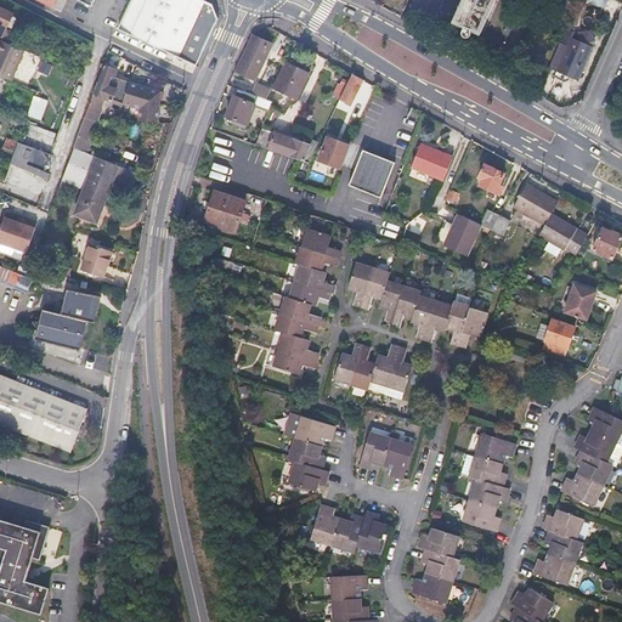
[(197,0),(131,0),(119,27),(152,43),(176,55),(174,62),(196,72),(218,20),(214,6),(204,4),(197,0)]
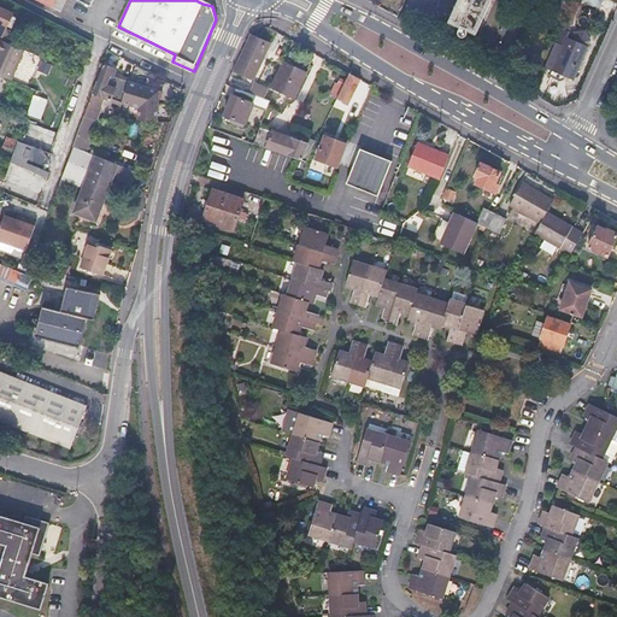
[(474,35),(489,0),(458,0),(447,24),(474,35)]
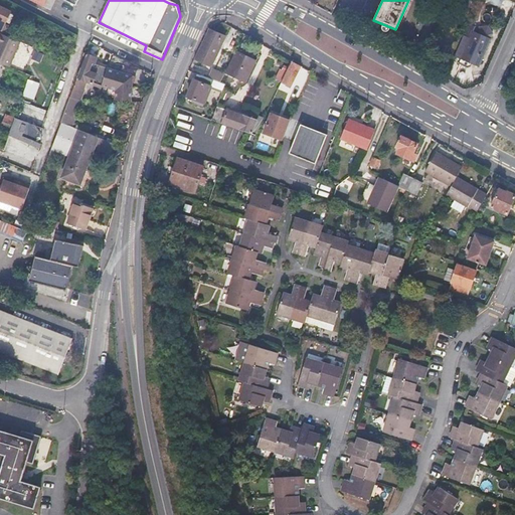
[(466,16),(471,0),(461,0),(457,12),(466,16)]
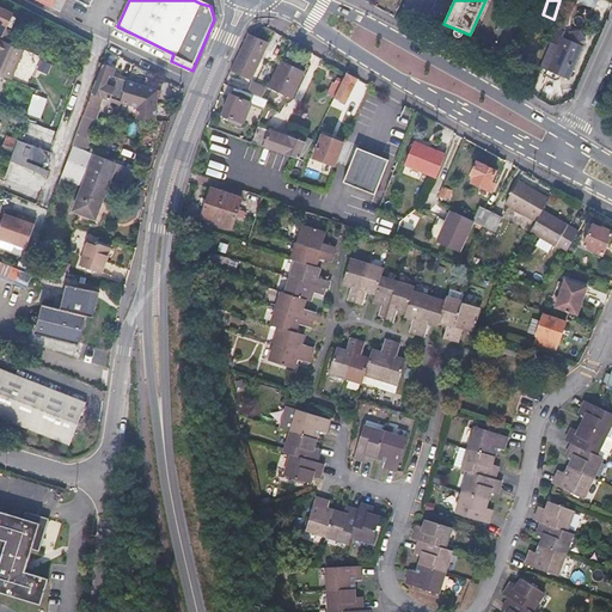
[(0,34),(1,35),(7,25),(11,26),(16,18),(11,16),(12,13),(0,7),(0,34)]
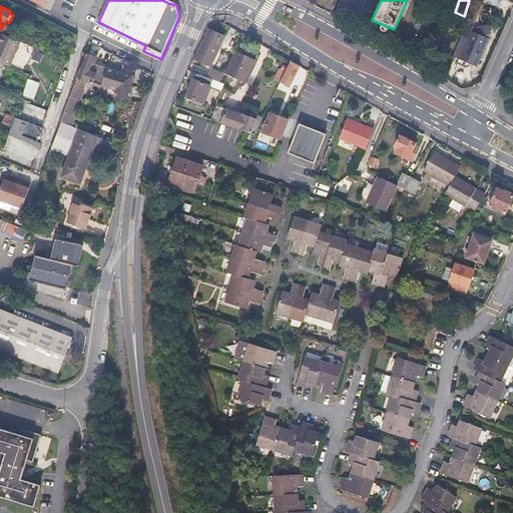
[(123,41),(125,35),(98,22),(95,27),(123,41)]
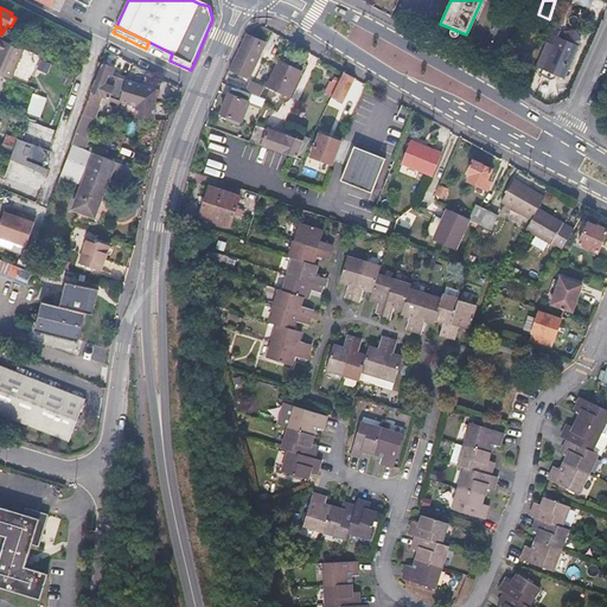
[(553,27),(538,59),(545,63),(540,76),(549,80),(554,77),(555,75),(563,77),(577,43),(577,40),(577,37),(575,34),(573,33),(570,32),(567,32),(564,33),(561,39),(556,37),(560,30),(553,27)]
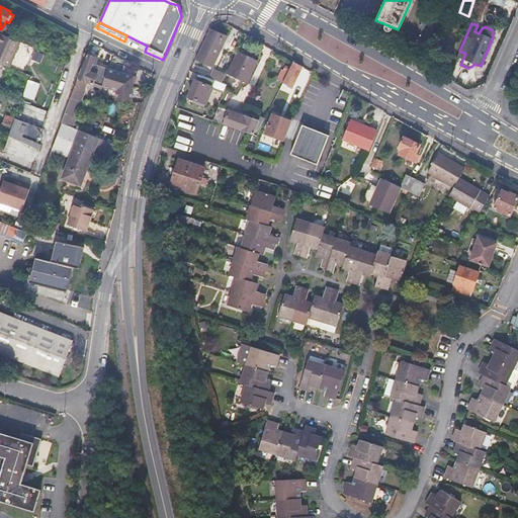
[(209,29),(196,60),(212,67),(220,50),(219,49),(223,39),(218,37),(220,33),(209,29)]
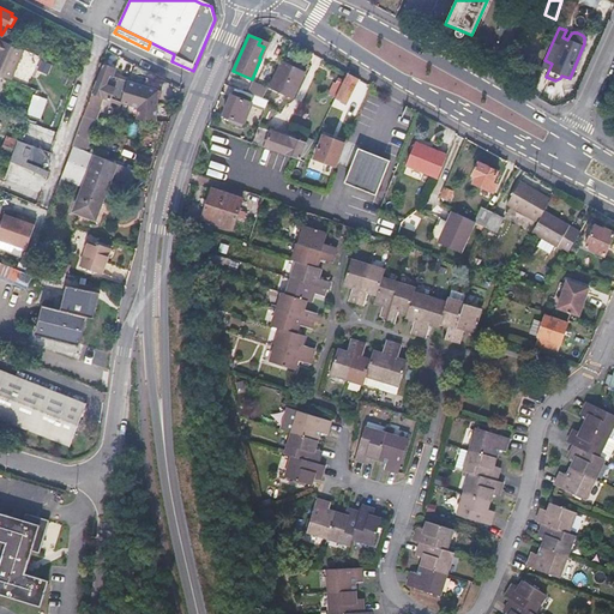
[(0,71),(13,46),(2,40),(0,43),(0,71)]
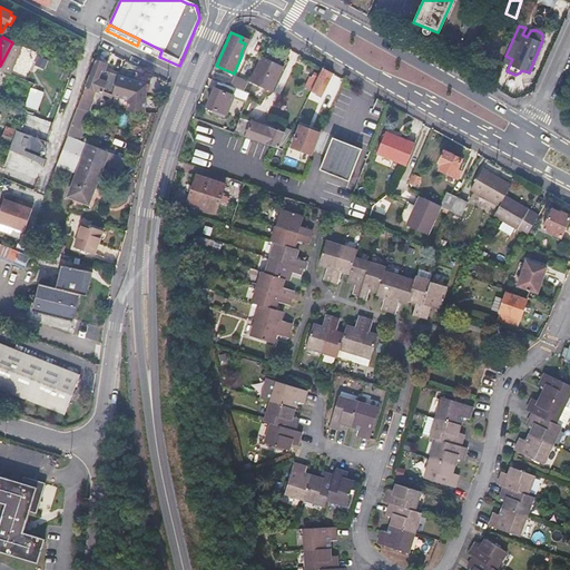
[(23,47),(12,42),(0,66),(0,69),(11,75),(23,47)]
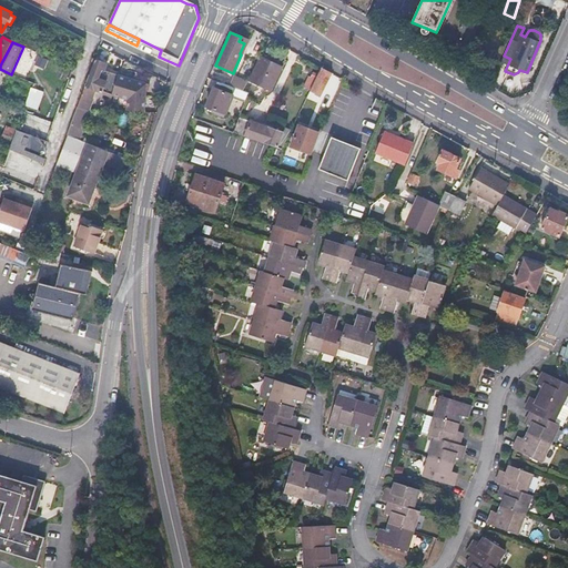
[(261,58),(251,80),(273,90),(283,68),(261,58)]
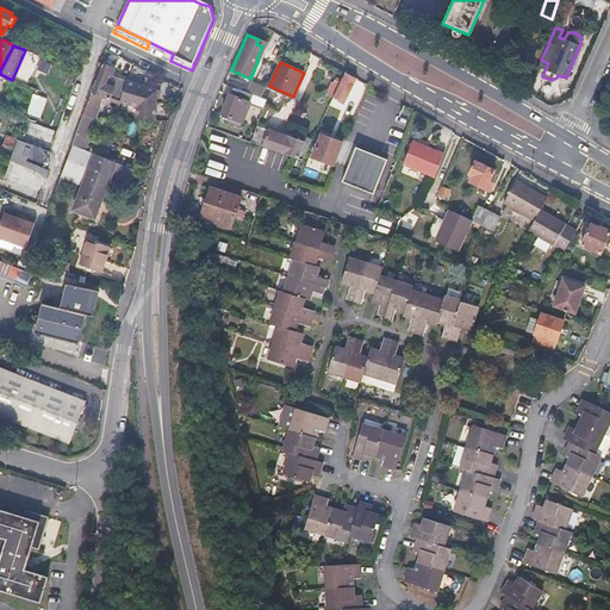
[(97,80),(94,80),(88,98),(98,103),(100,95),(118,103),(119,101),(136,107),(134,116),(150,113),(156,91),(126,80),(126,78),(117,75),(117,78),(111,75),(112,73),(114,67),(103,63),(97,80)]
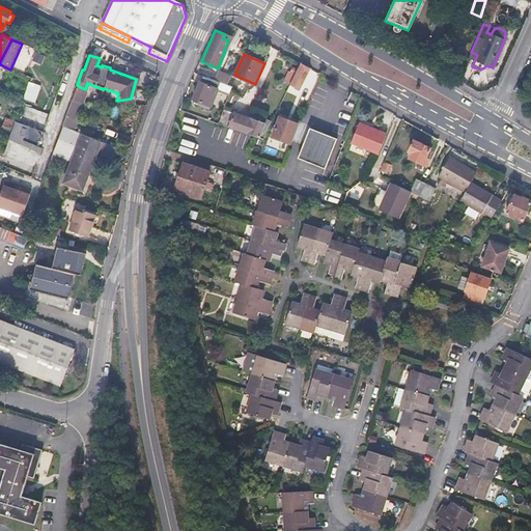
[(311,66),(302,62),(299,68),(291,84),(290,85),(300,89),(311,66)]
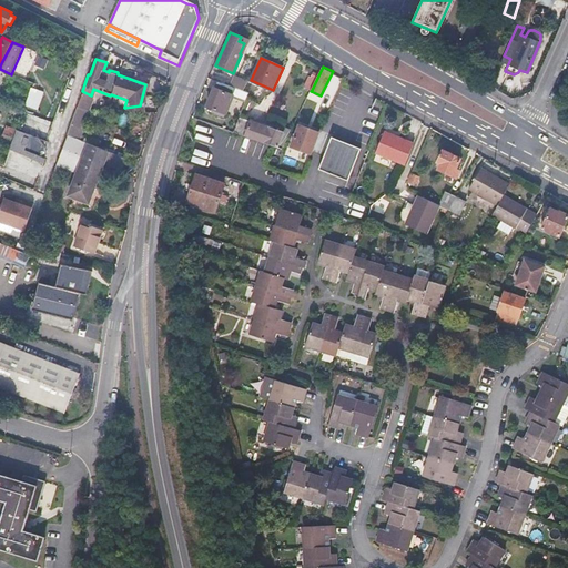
[(304,87),(312,90),(320,73),(315,71),(313,75),(311,74),(304,87)]
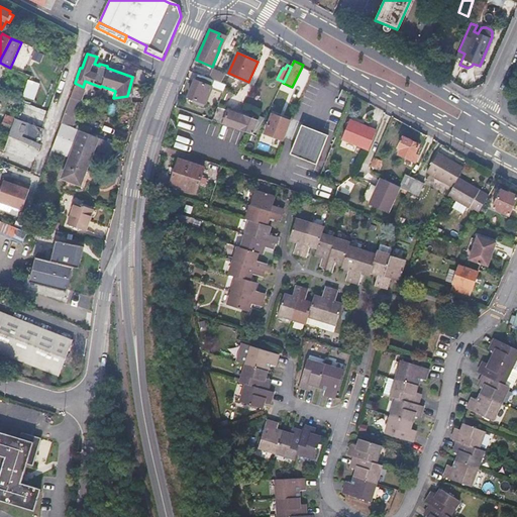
[(213,69),(209,77),(217,80),(223,83),(227,75),(213,69)]
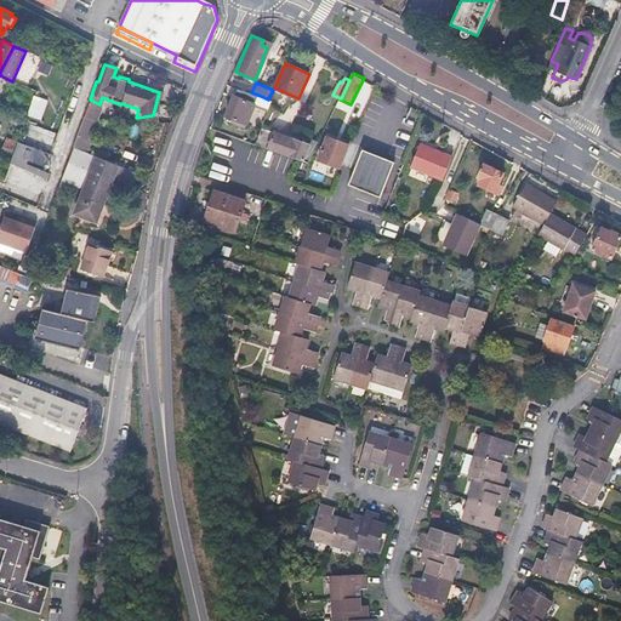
[(246,125),(250,119),(261,96),(251,92),(238,87),(226,117),(246,125)]
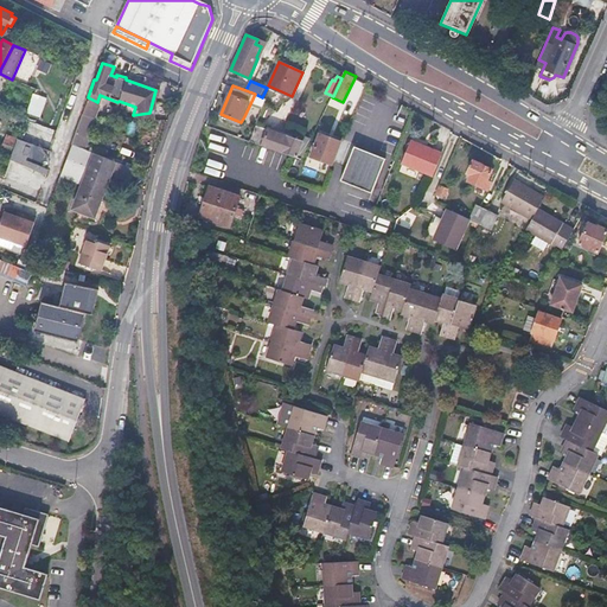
[(34,93),(30,108),(39,110),(43,95),(34,93)]
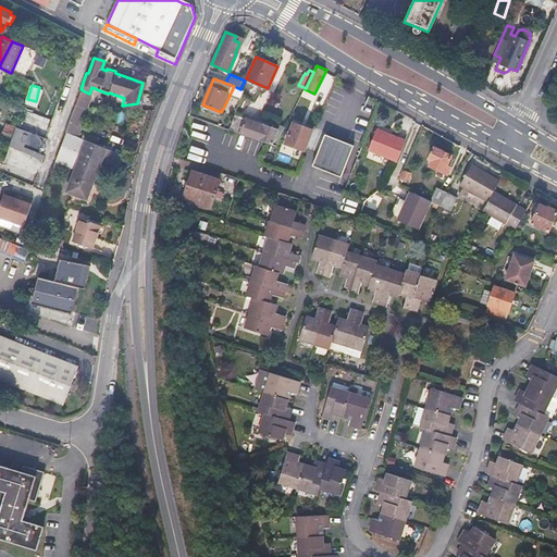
[(240,89),(234,86),(224,107),(236,111),(246,91),(240,89)]
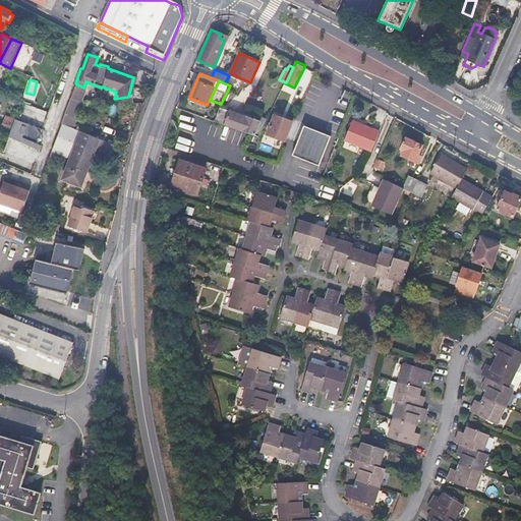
[(83,88),(75,83),(70,97),(77,100),(78,100),(83,88)]
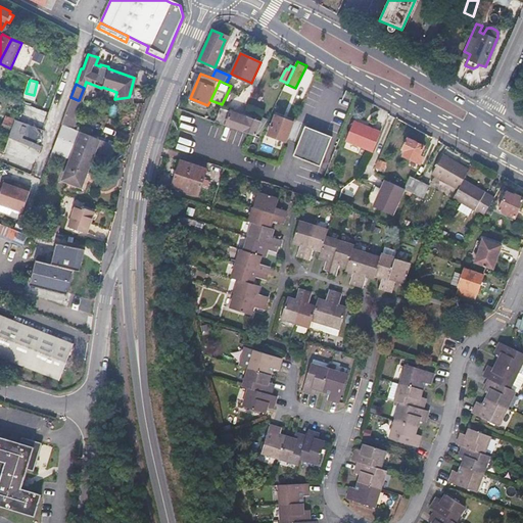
[(78,100),(70,97),(61,124),(68,126),(78,100)]
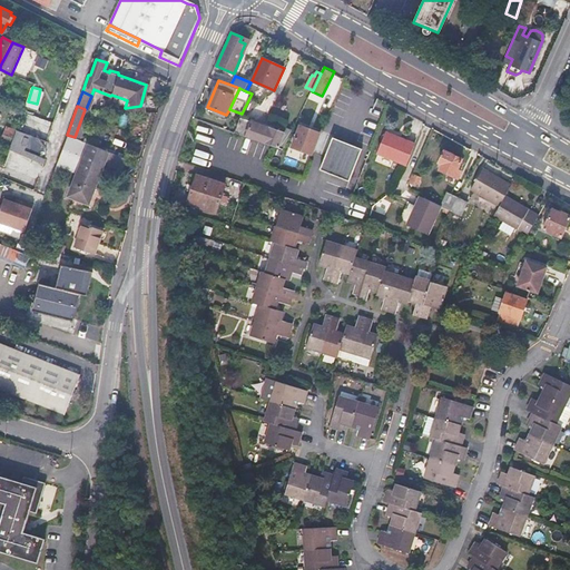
[(239,118),(234,131),(284,148),(293,131),(287,128),(285,133),(239,118)]
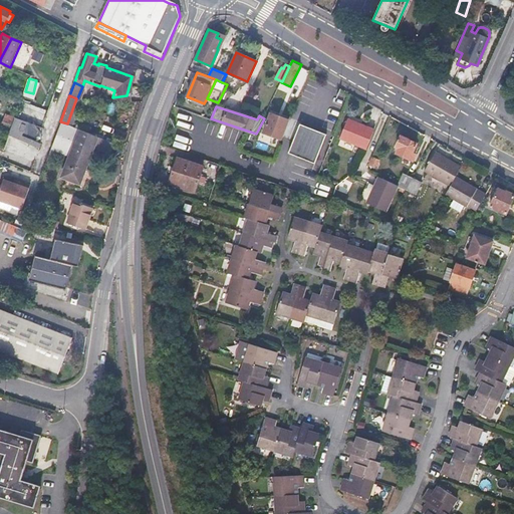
[(282,140),(290,119),(272,112),(264,134),(282,140)]
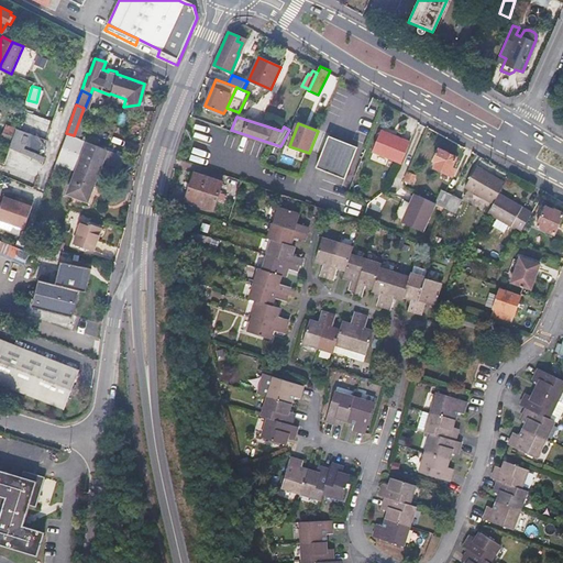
[(6,124),(2,133),(6,135),(3,140),(11,143),(17,129),(6,124)]
